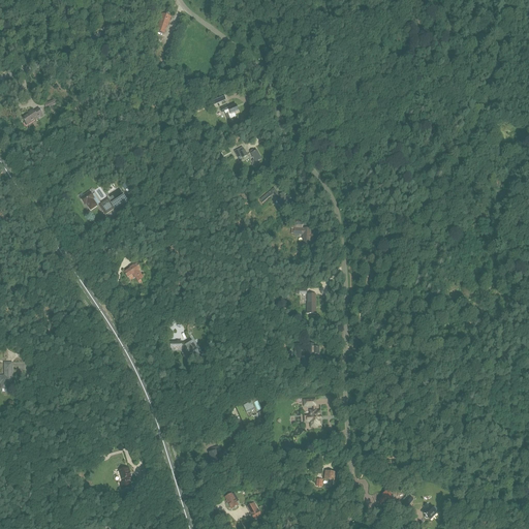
[(167,25),(170,17),(162,13),(157,31),(164,33),(166,25),(167,25)]
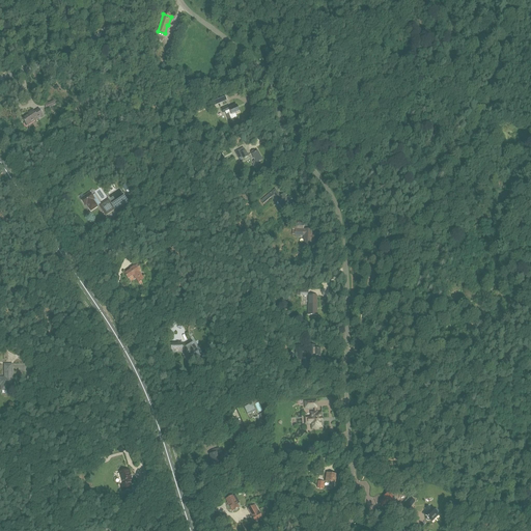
[(187,49),(184,54),(193,61),(193,60),(197,63),(198,62),(200,63),(202,60),(201,58),(202,57),(198,54),(199,53),(198,52),(196,51),(197,51),(196,50),(195,51),(191,48),(189,51),(187,49)]
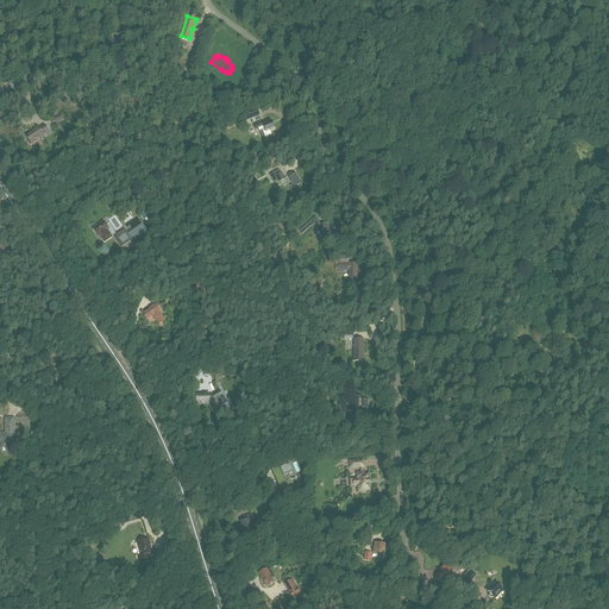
[(270,131),(275,129),(271,121),(264,124),(263,120),(253,124),(256,130),(258,129),(259,131),(262,130),(265,137),(272,135),(270,131)]
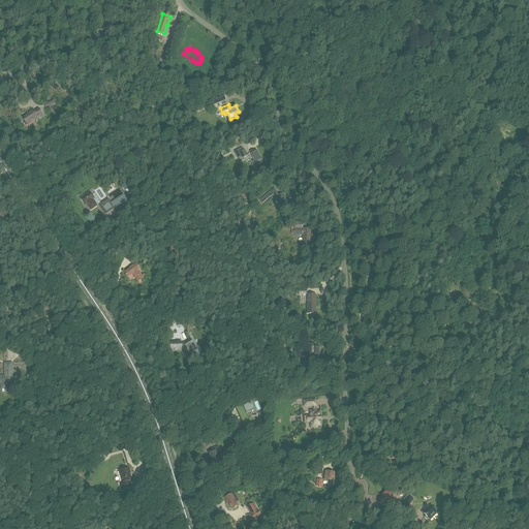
[(27,125),(41,116),(43,115),(38,109),(34,111),(33,109),(30,111),(31,113),(23,118),(26,122),(24,123),(26,125),(27,125)]
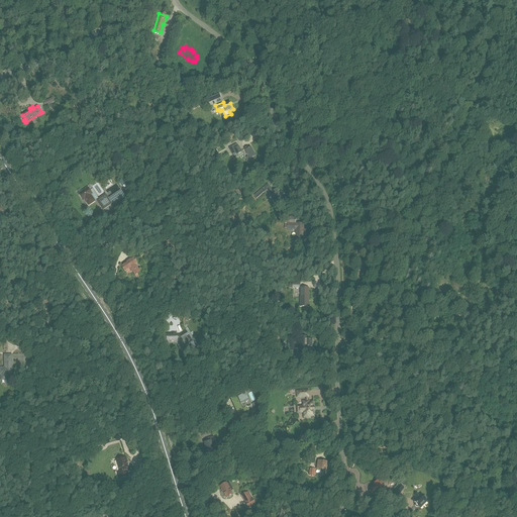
[(238,146),(234,148),(236,152),(237,154),(242,151),(239,145),(238,146)]
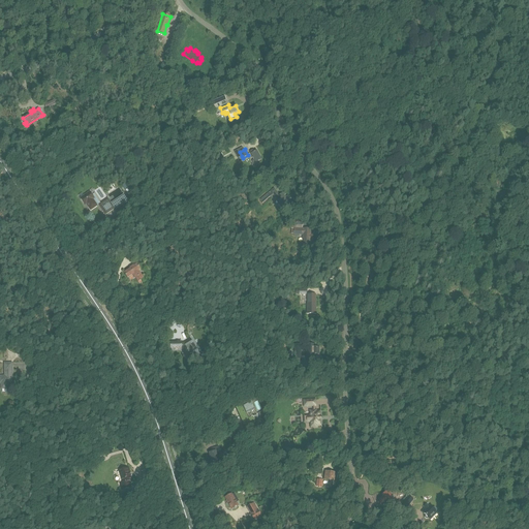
[(259,161),(261,160),(256,151),(255,152),(254,150),(250,152),(254,160),(252,161),(255,166),(260,163),(259,161)]
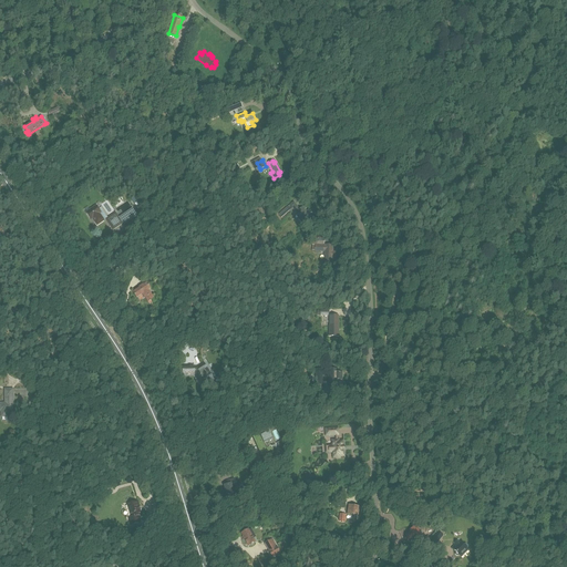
[(240,172),(237,166),(230,169),(234,176),(240,172)]
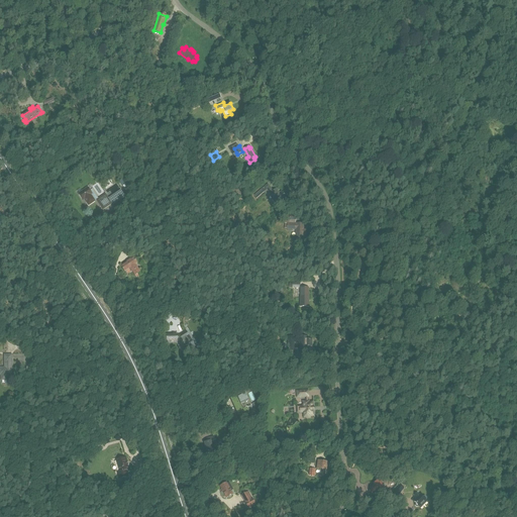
[(85,199),(89,205),(95,201),(91,195),(92,194),(88,187),(79,193),(83,200),(85,199)]
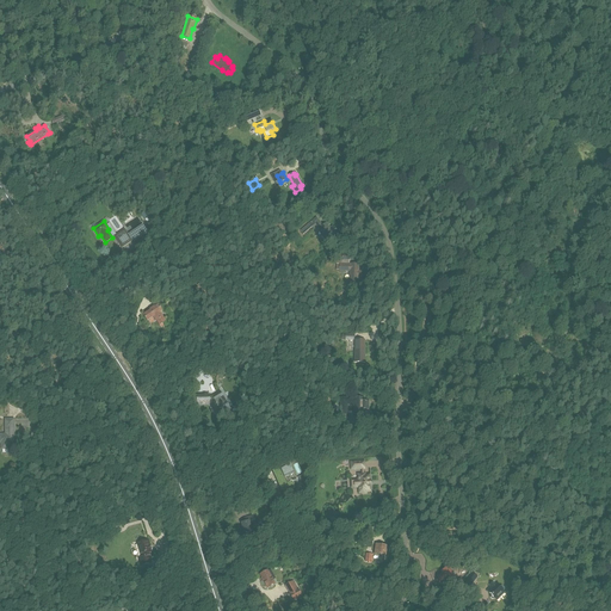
[(318,226),(323,233),(321,235),(327,242),(339,233),(333,226),(331,228),(326,223),(322,226),(321,223),(318,226)]
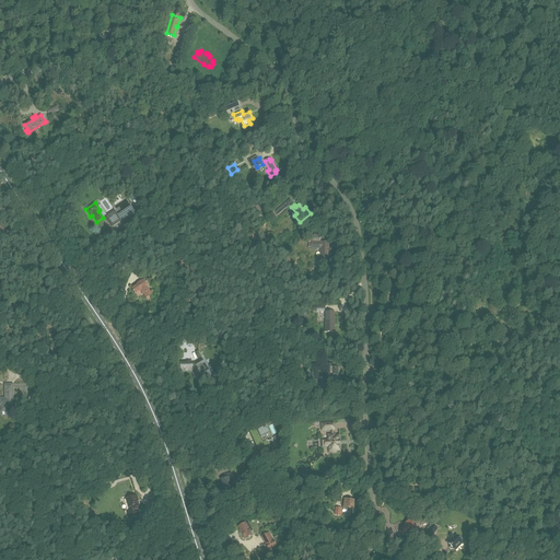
[(112,226),(121,220),(114,210),(105,217),(112,226)]
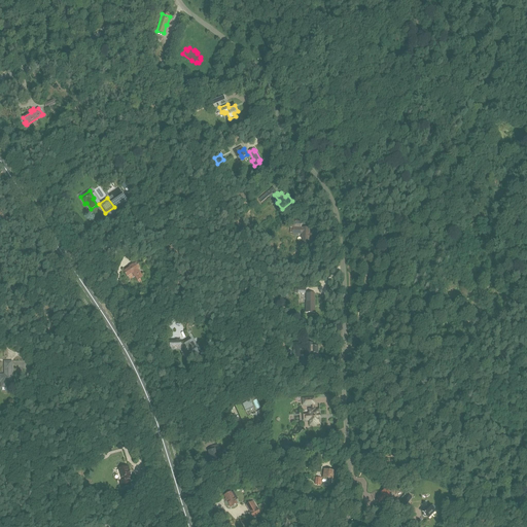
[(265,206),(267,208),(274,203),(272,200),(265,206)]
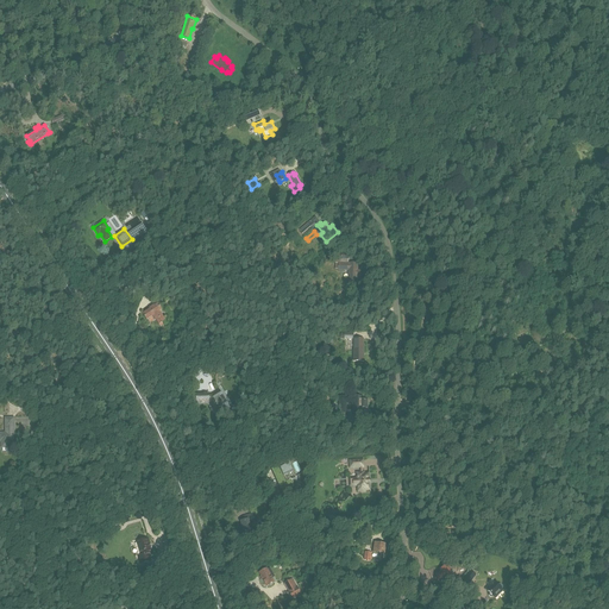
[(359,271),(357,271),(357,263),(349,263),(338,263),(338,270),(349,270),(349,284),(357,286),(357,275),(359,276),(359,275),(359,271)]
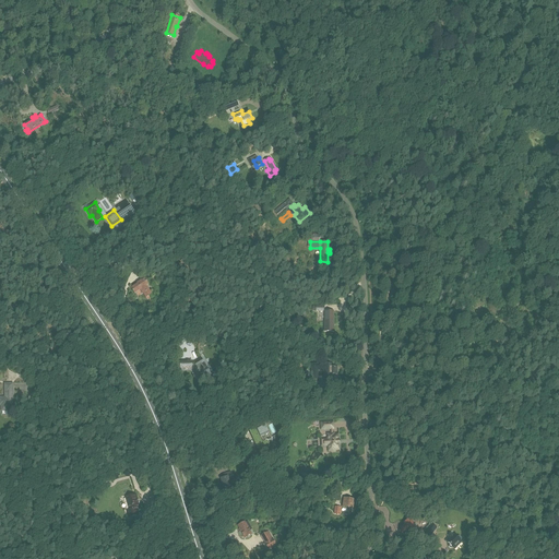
[(146,297),(152,294),(146,286),(149,284),(145,278),(142,281),(141,281),(138,283),(138,284),(131,288),(134,294),(141,289),(144,293),(143,293),(146,297)]
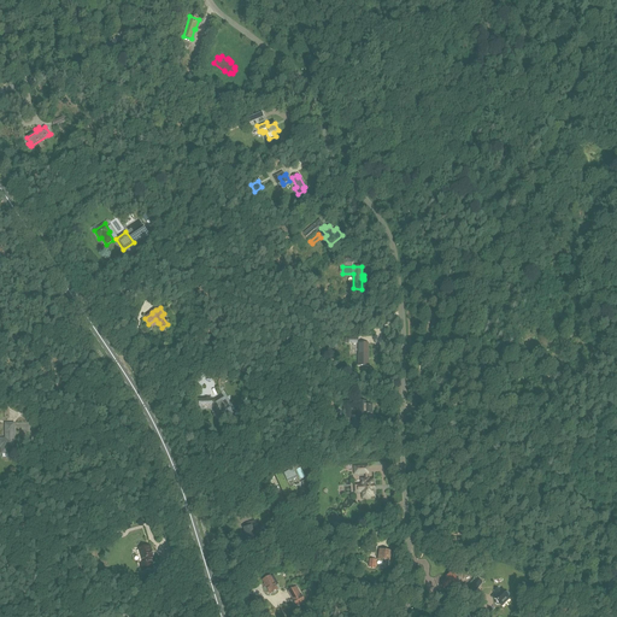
[(368,365),(368,362),(369,351),(368,351),(368,344),(358,344),(358,356),(358,365),(368,365)]
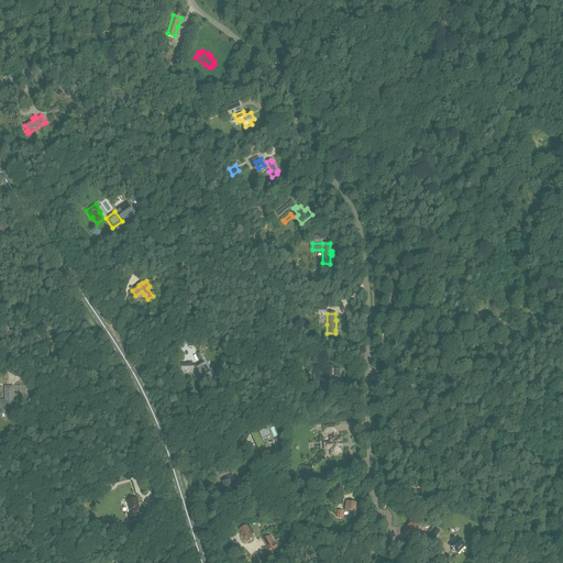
[(200,381),(211,374),(208,370),(207,371),(201,362),(196,364),(191,365),(191,364),(189,364),(189,365),(181,365),(181,371),(194,370),(200,381)]
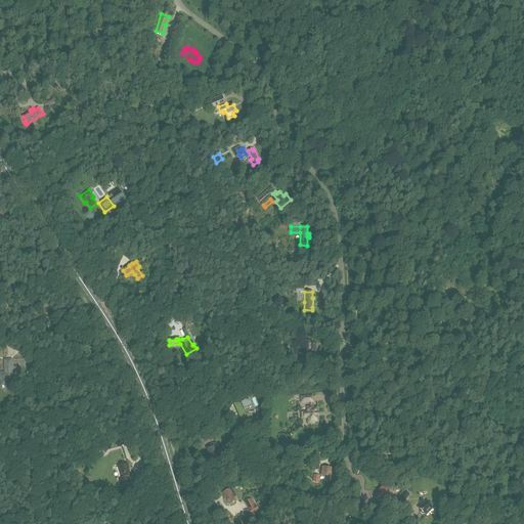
[(294,350),(297,351),(297,347),(304,347),(304,355),(311,355),(311,350),(316,350),(316,344),(311,344),(311,342),(294,342),(294,350)]
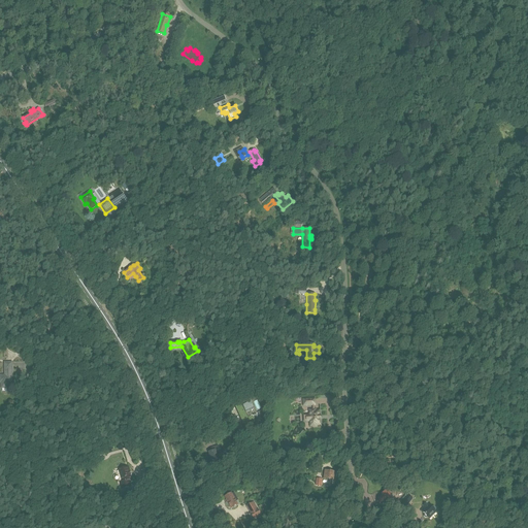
[(199,351),(201,355),(210,350),(207,345),(199,351)]
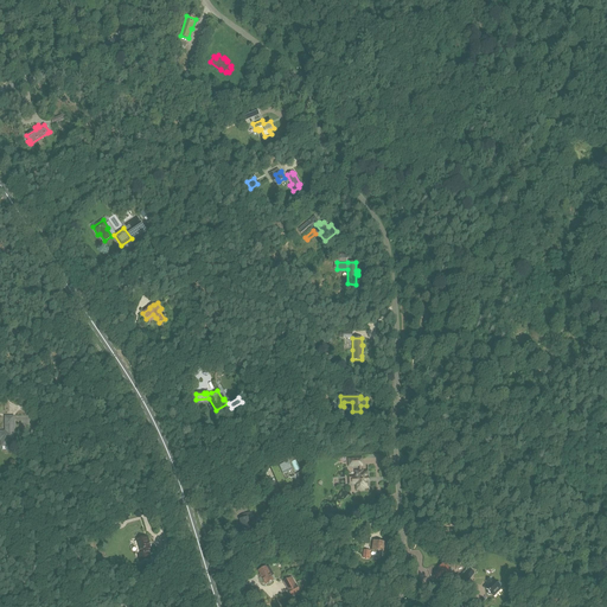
[(10,440),(14,440),(14,416),(5,416),(5,432),(0,430),(0,440),(2,440),(2,446),(10,446),(10,440)]
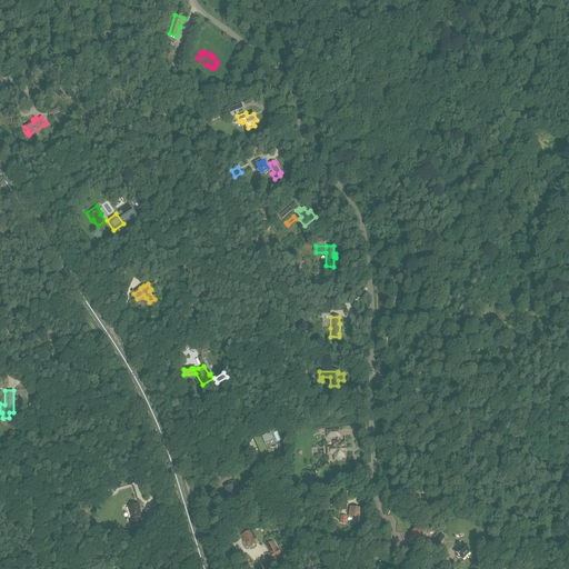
[(263,455),(268,463),(278,459),(272,447),(277,446),(271,433),(257,440),(262,452),(260,453),(261,456),(263,455)]
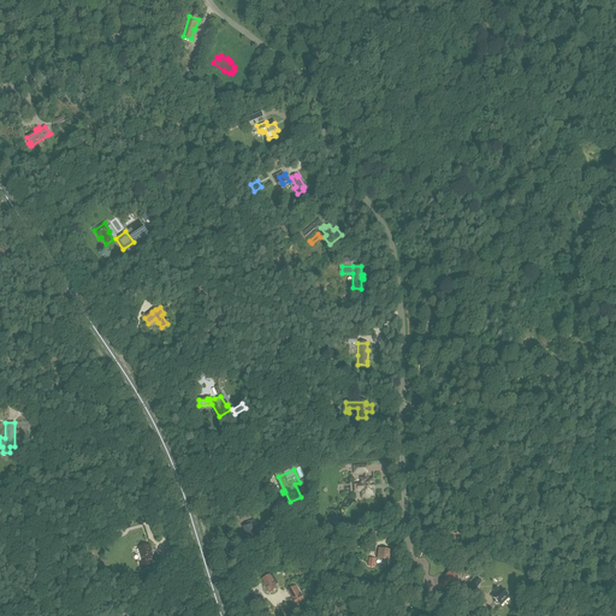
[(373,495),(373,489),(374,489),(374,487),(374,486),(374,485),(373,485),(372,479),(368,479),(368,478),(361,478),(361,484),(354,485),(354,491),(361,491),(362,497),(368,497),(368,496),(373,495)]
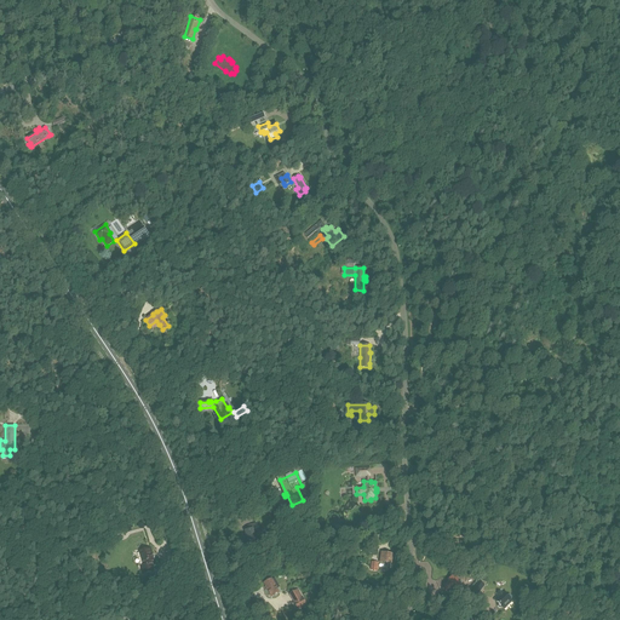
[(302,523),(306,521),(300,511),(296,514),(302,523)]
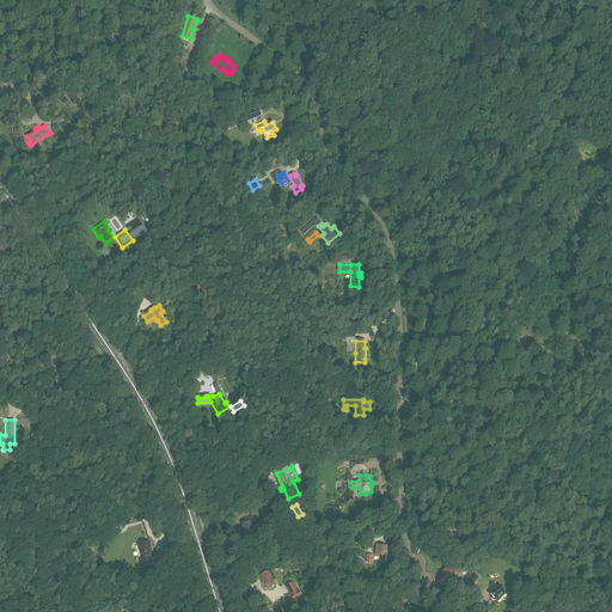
[(254,527),(251,527),(250,525),(258,522),(257,515),(248,519),(248,520),(245,521),(246,522),(242,524),(245,534),(250,533),(251,538),(256,536),(257,533),(256,528),(254,527)]
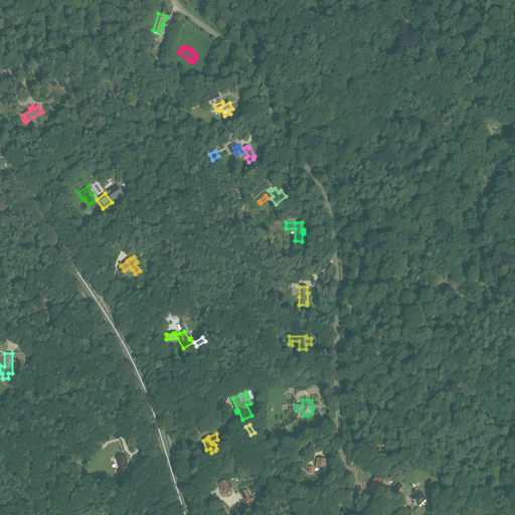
[(123,469),(128,468),(126,459),(125,456),(116,458),(120,470),(117,471),(119,477),(125,475),(123,469)]
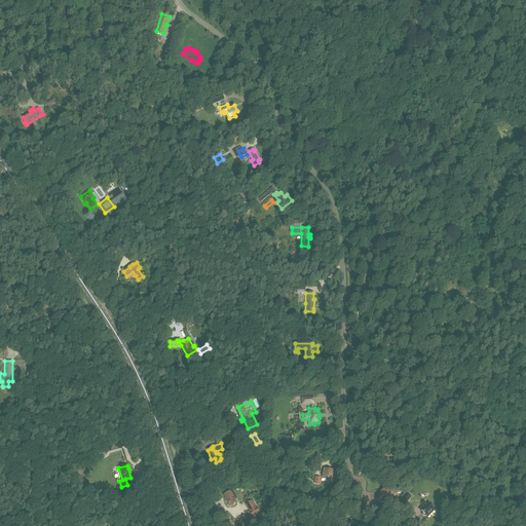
[(333,478),(334,471),(324,468),(323,476),(333,478)]
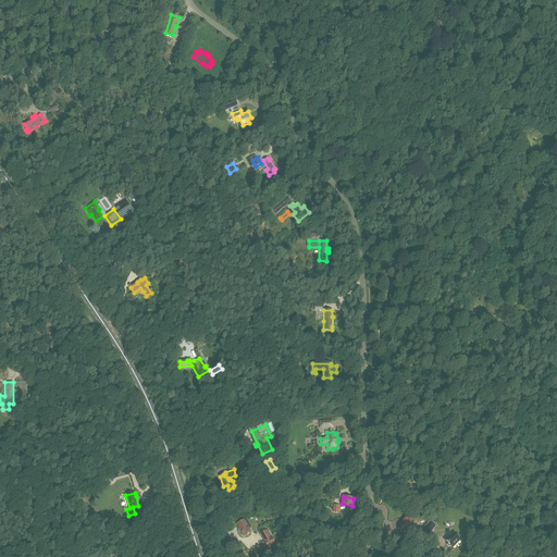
[(409,527),(413,525),(409,518),(403,521),(404,523),(399,525),(399,527),(399,528),(400,529),(401,531),(406,529),(407,531),(410,530),(409,527)]
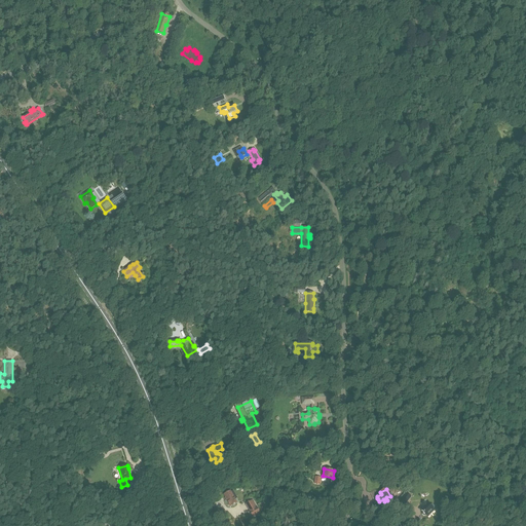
[(230,505),(236,502),(230,491),(224,495),(230,505)]
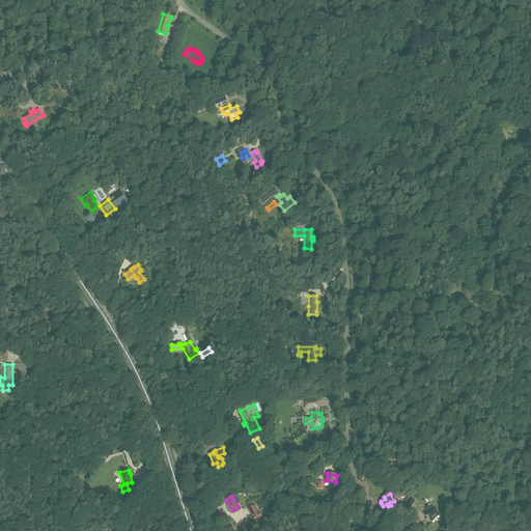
[(410,497),(401,506),(407,510),(414,501),(410,497)]
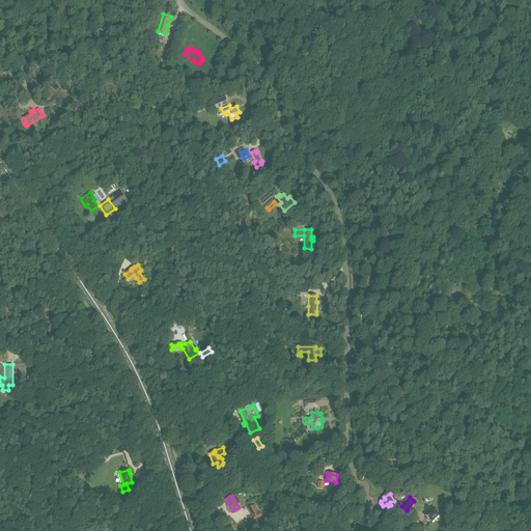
[(255,505),(253,506),(249,508),(255,521),(262,516),(255,505)]
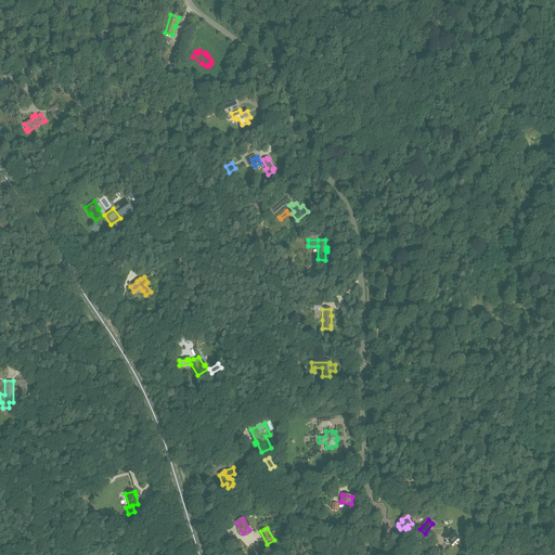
[(457,536),(457,534),(456,532),(454,532),(454,533),(450,529),(449,530),(448,529),(446,531),(447,532),(442,537),(447,541),(446,541),(446,543),(447,544),(449,544),(449,543),(451,545),(459,538),(457,537),(457,536)]
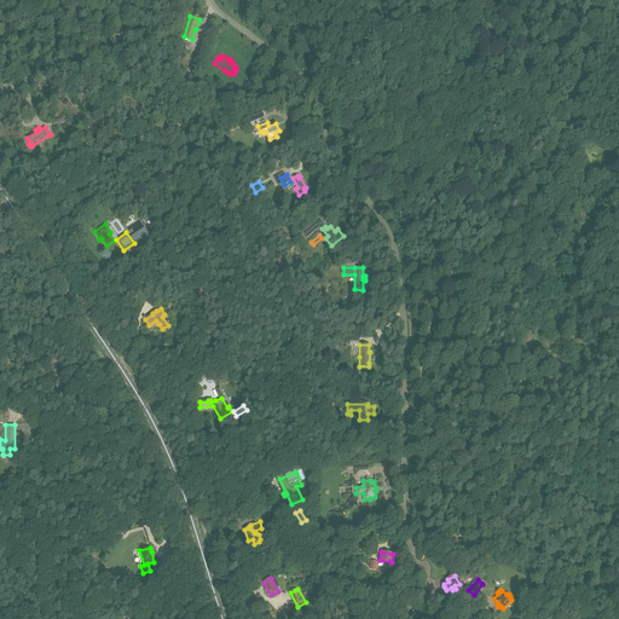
[(508,608),(504,611),(510,615),(518,608),(510,601),(505,606),(508,608)]
